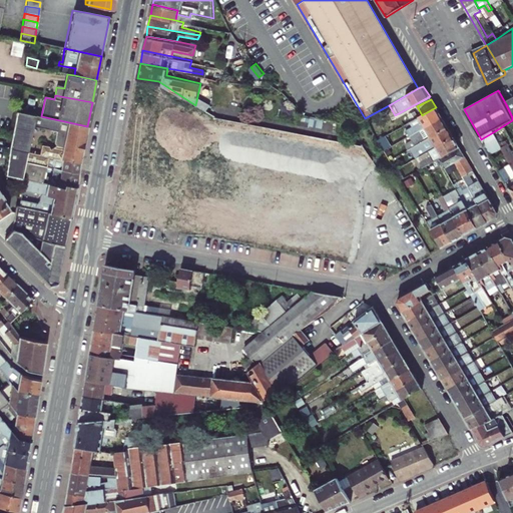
[(442,118),(436,107),(422,115),(410,122),(412,126),(406,130),(409,136),(425,128),(442,118)]
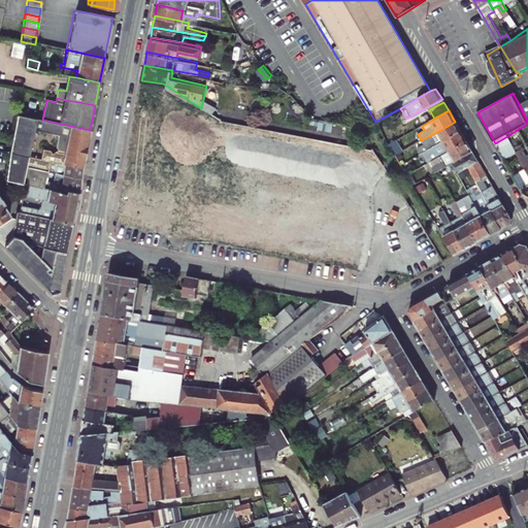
[(51,160),(84,167),(90,130),(42,120),(19,112),(6,178),(27,184),(45,187),(48,170),(51,160)]
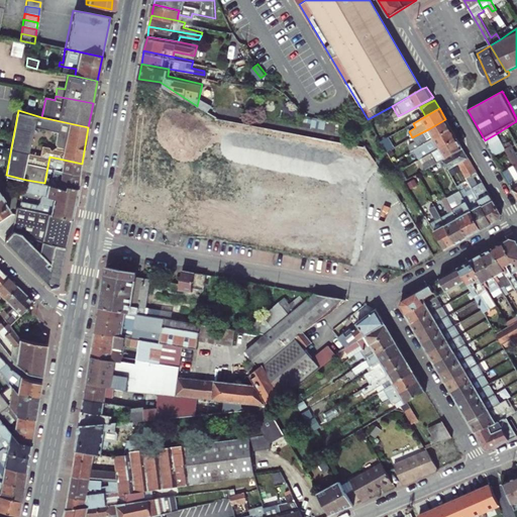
[(413,150),(451,129),(445,119),(428,129),(429,131),(414,139),(416,143),(409,147),(411,151),(413,150)]
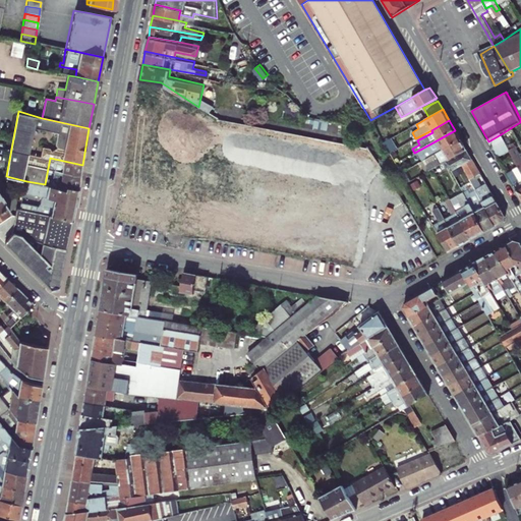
[(431,130),(415,138),(417,140),(432,132),(431,130)]
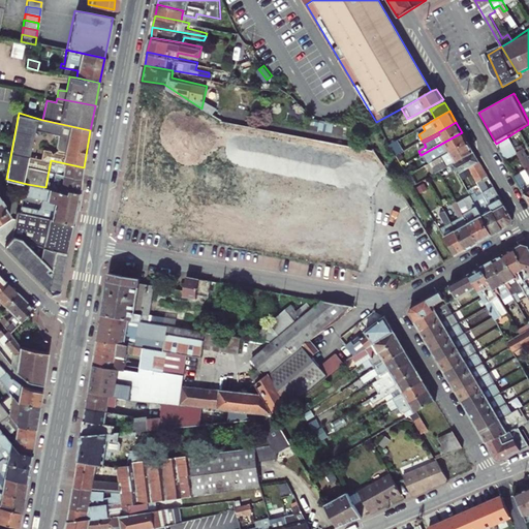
[(428,164),(468,142),(462,132),(423,154),(428,164)]
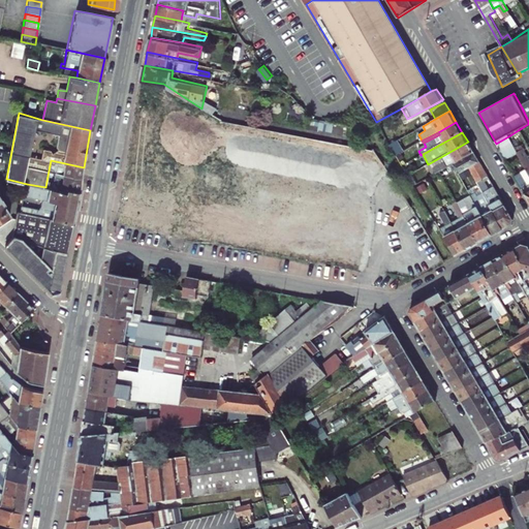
[(508,136),(496,144),(501,151),(514,144),(508,136)]
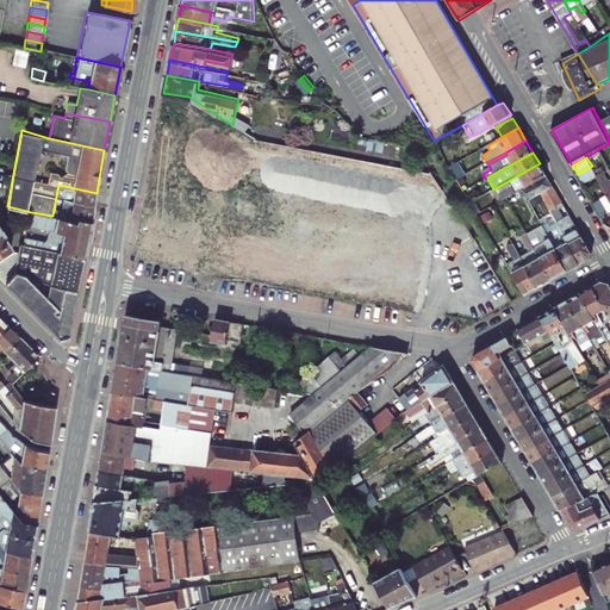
[(466,174),(459,161),(449,167),(456,179),(466,174)]
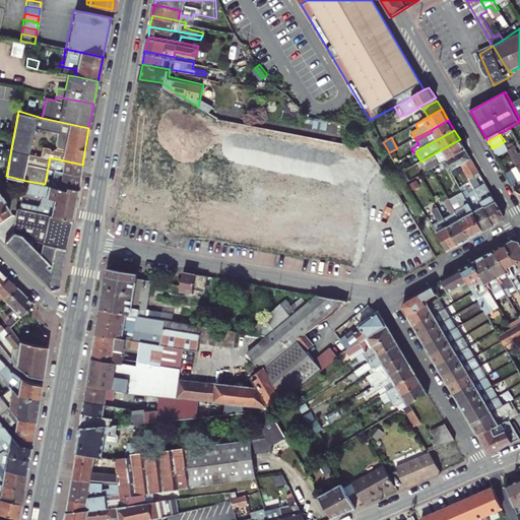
[(460,139),(420,161),(421,164),(425,161),(430,170),(446,160),(465,149),(460,139)]
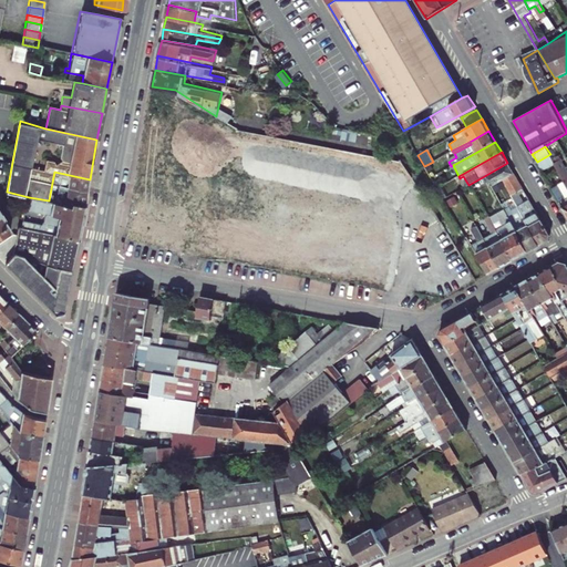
[(553,158),(550,154),(537,162),(539,166),(553,158)]
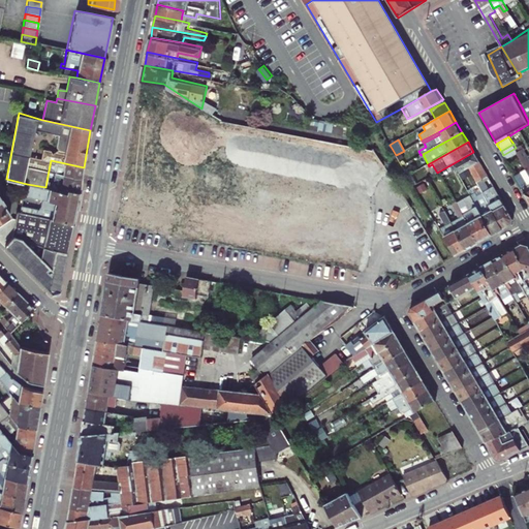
[(527,169),(528,173),(528,158),(524,150),(518,153),(527,169)]
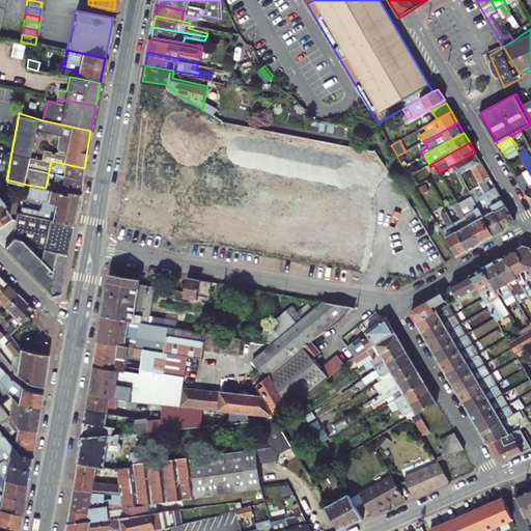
[(481,163),(475,152),(455,164),(460,174),(471,169),(481,163)]
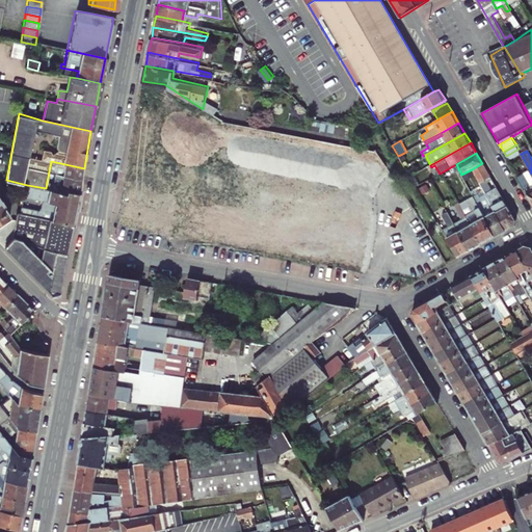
[(51,161),(49,171),(83,178),(84,168),(51,161)]
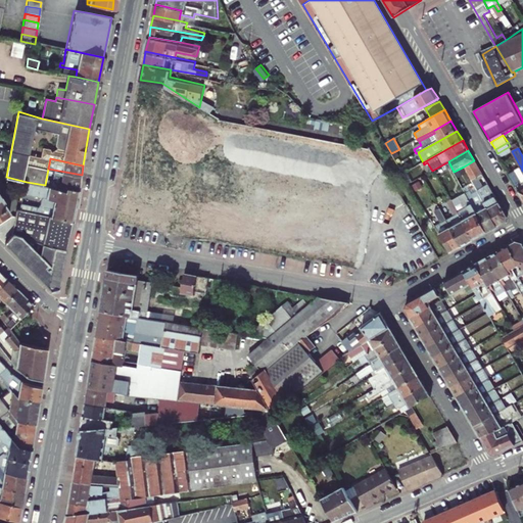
[(474,160),(464,167),(472,180),(482,175),(474,160)]
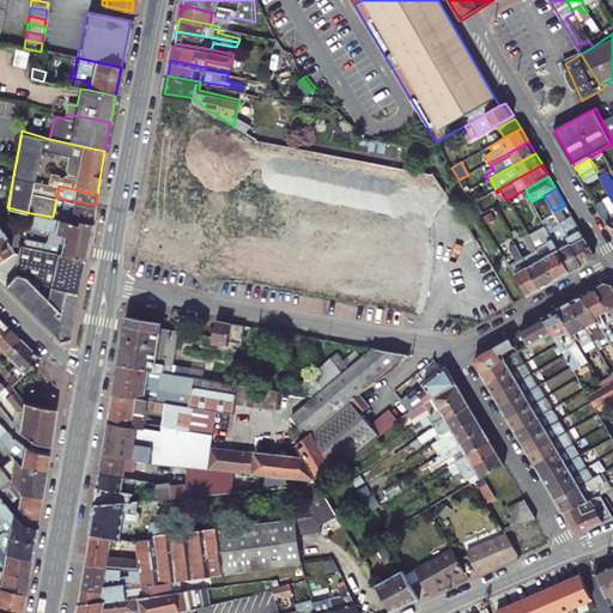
[(96,205),(56,198),(53,217),(76,223),(77,218),(92,222),(96,205)]
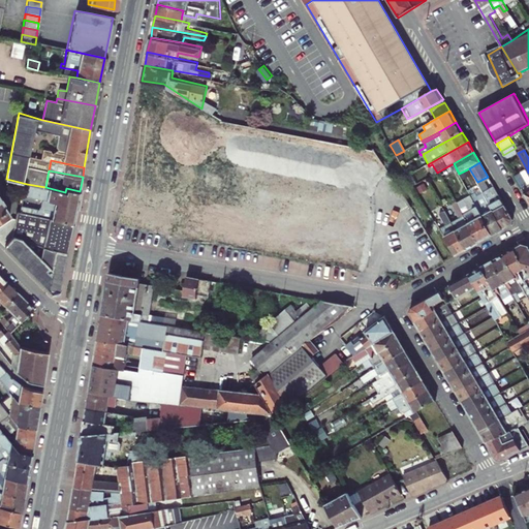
[(528,174),(525,177),(522,173),(516,176),(528,198),(528,174)]
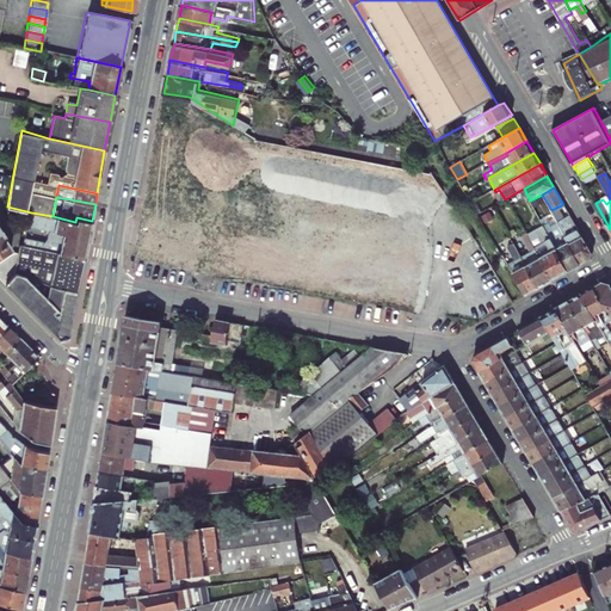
[(475,201),(471,202),(479,214),(481,213),(475,201)]
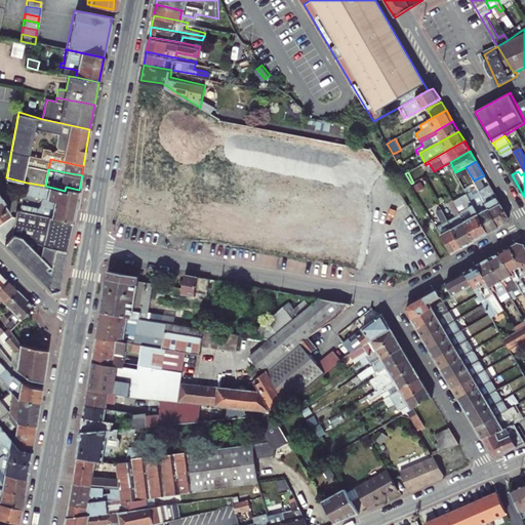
[(23,203),(22,209),(73,220),(79,190),(66,187),(65,191),(45,186),(27,183),(25,192),(44,197),(42,205),(40,207),(23,203)]
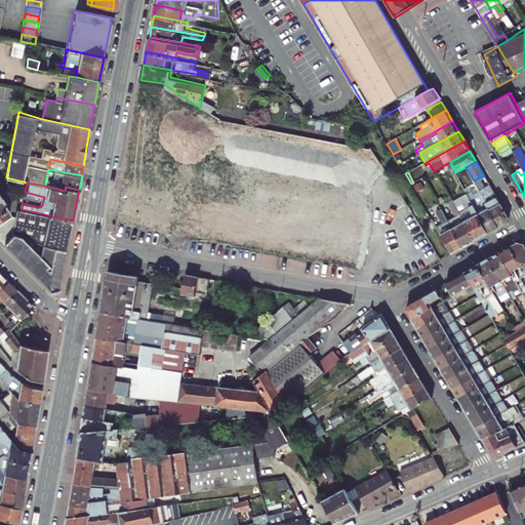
[(499,228),(480,192),(474,195),(467,183),(462,185),(468,194),(489,233),(499,228)]
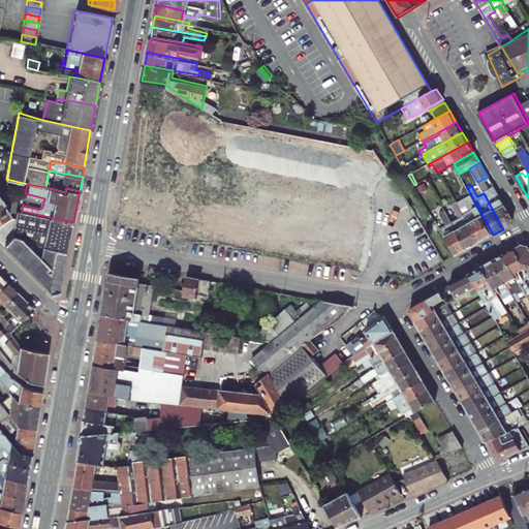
[(484,192),(484,193),(503,229),(512,224),(514,219),(494,187),(484,192)]
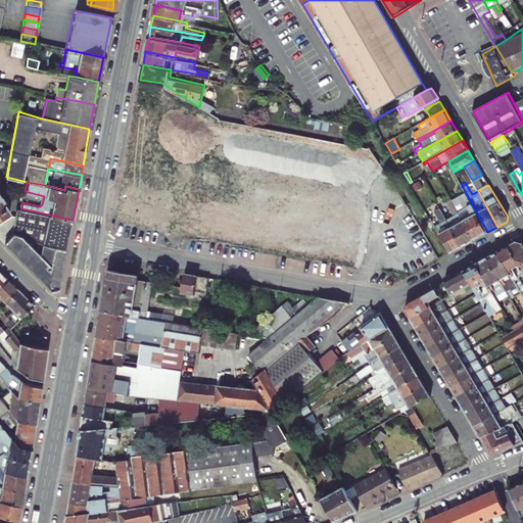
[(0,217),(11,210),(4,200),(5,199),(0,191),(0,217)]
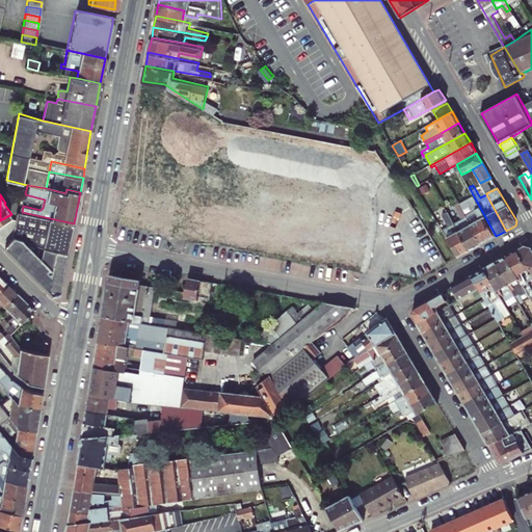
[(474,211),(467,215),(482,244),(496,236),(474,196),(468,200),(474,211)]
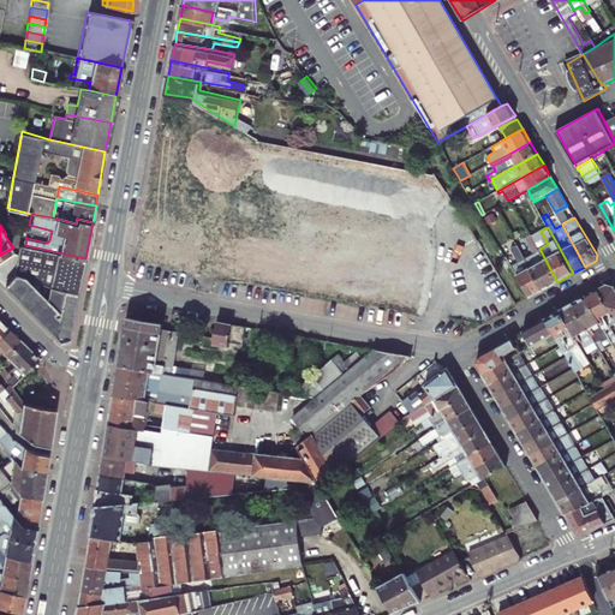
[(557,282),(539,249),(527,228),(521,232),(533,254),(525,258),(543,290),(557,282)]
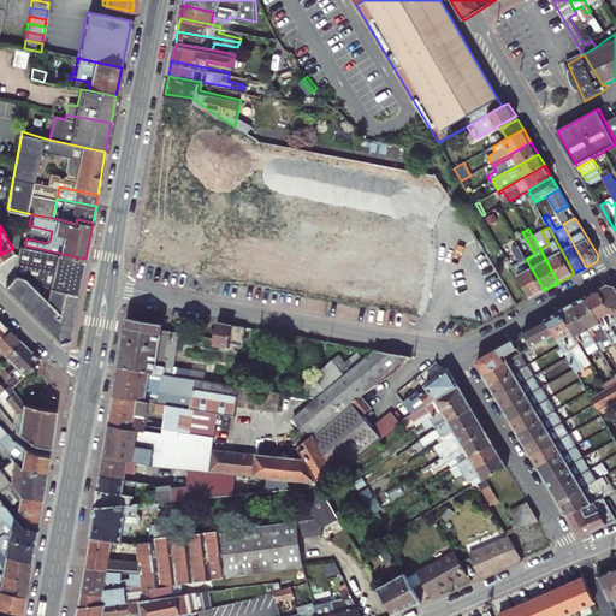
[(18,259),(17,272),(54,279),(53,284),(55,286),(70,291),(78,292),(86,259),(25,246),(21,246),(18,253),(18,259)]
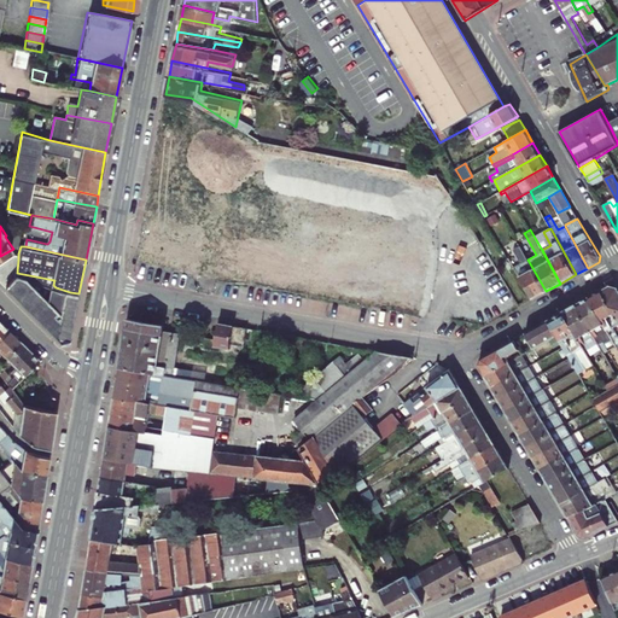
[(546,291),(528,260),(520,246),(513,250),(522,264),(514,268),(532,298),(546,291)]
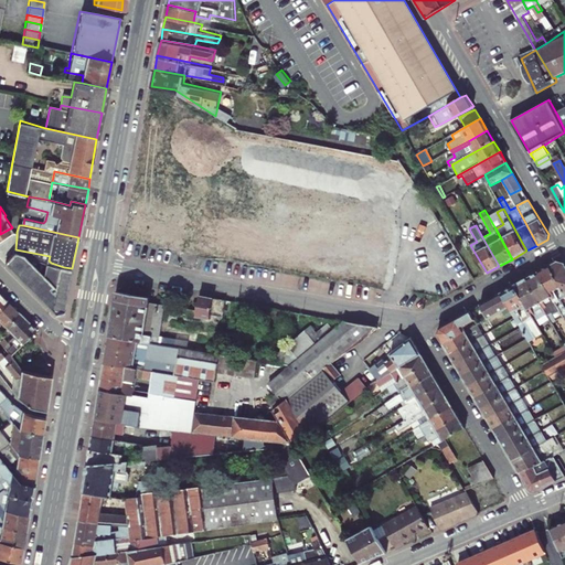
[(0,241),(0,251),(17,237),(17,232),(13,232),(0,241)]
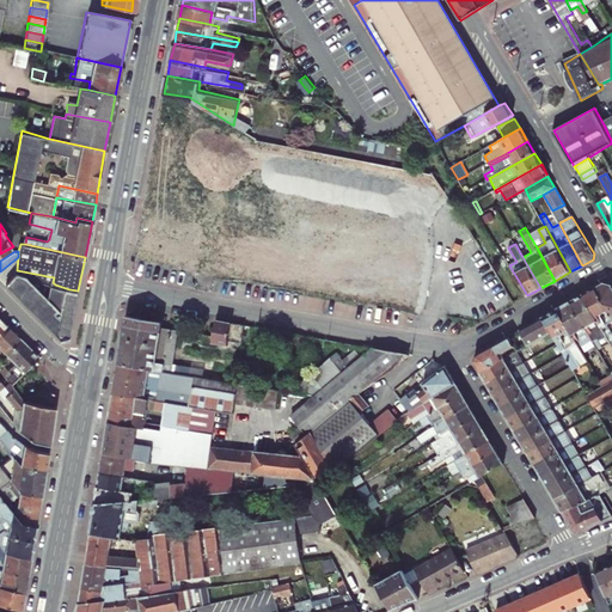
[(0,275),(8,285),(17,270),(18,257),(0,271),(0,275)]
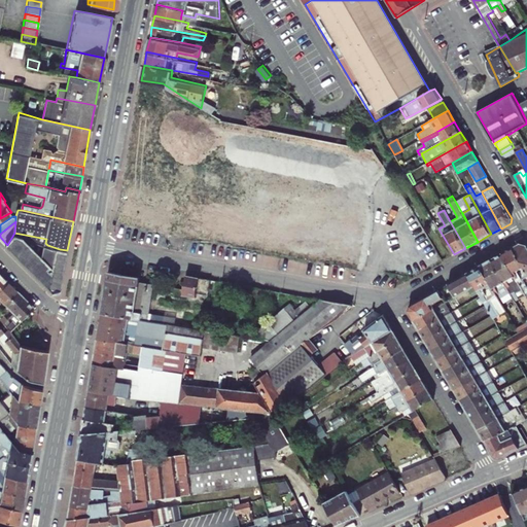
[(46,239),(14,233),(7,245),(53,290),(61,290),(67,250),(60,249),(47,245),(45,243),(46,239)]
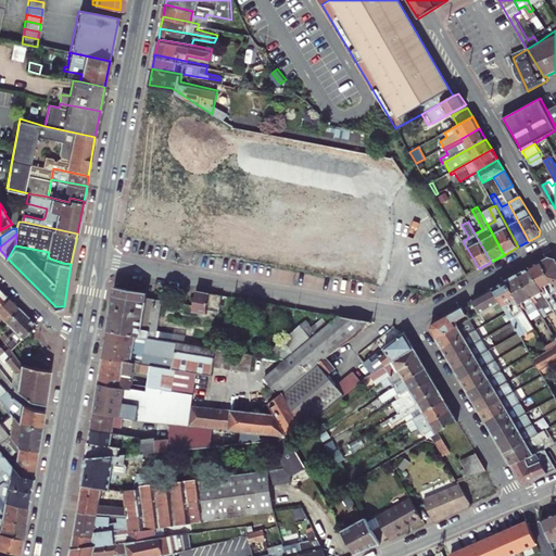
[(555,257),(552,257),(544,261),(555,281),(555,257)]
